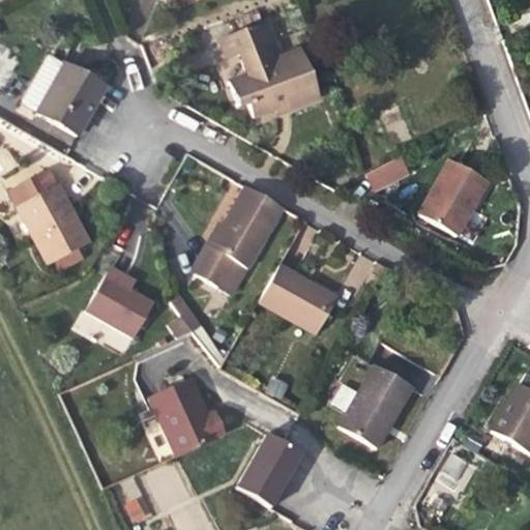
[(318,99),(299,51),(280,58),(266,23),(219,39),(226,59),(238,54),(243,67),(246,76),(227,83),(236,108),(245,105),(252,119),(274,111),(275,110),(274,107),(286,102),(288,110),(318,99)]
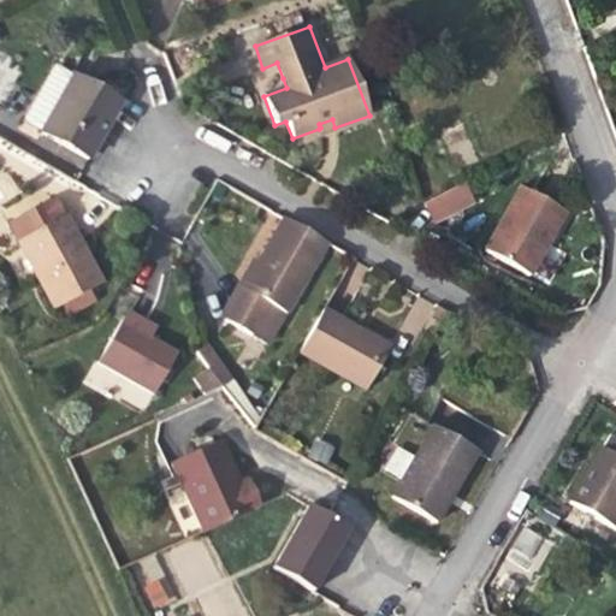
[(0,101),(19,60),(0,52),(0,101)]
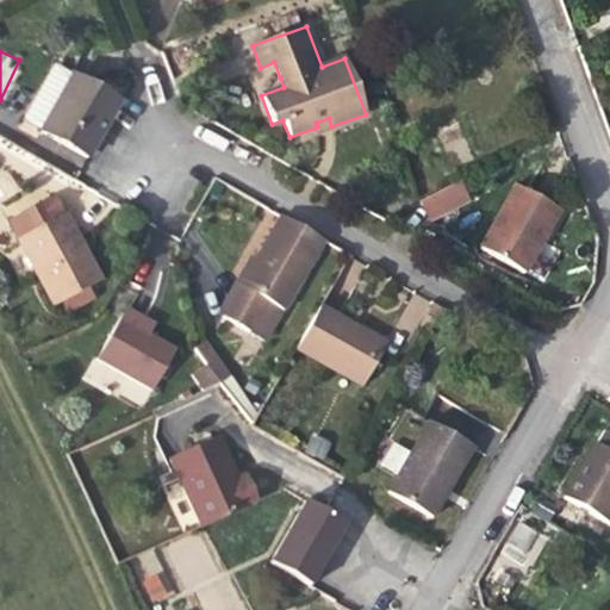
[(119,100),(55,63),(37,97),(54,106),(41,130),(39,131),(87,157),(119,100)]
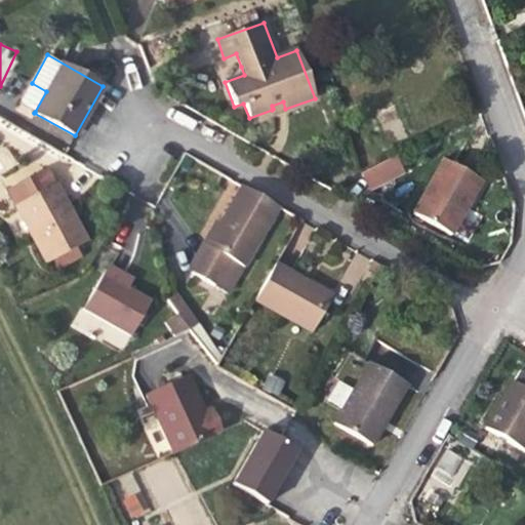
[(235,55),(218,62),(225,78),(241,72),(235,55)]
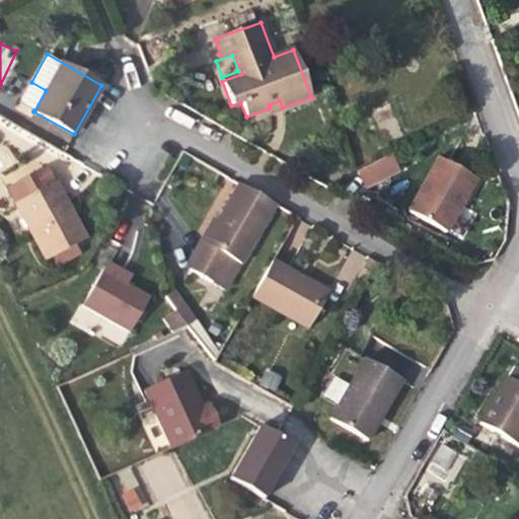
[(46,90),(31,82),(20,102),(34,110),(46,90)]
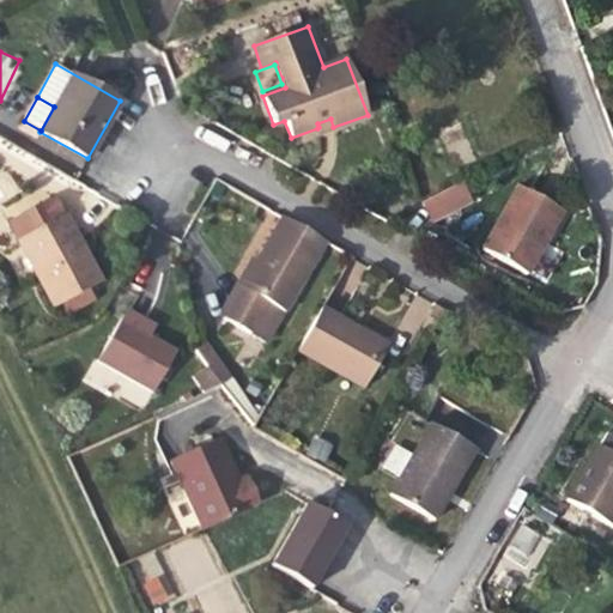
[(333,127),(331,119),(317,123),(319,127),(317,128),(319,133),(333,127)]
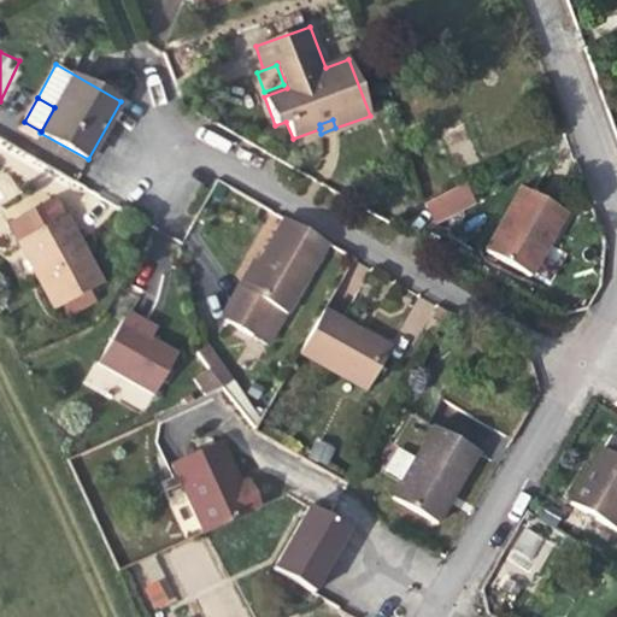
[(0,204),(19,192),(4,168),(0,170),(0,204)]
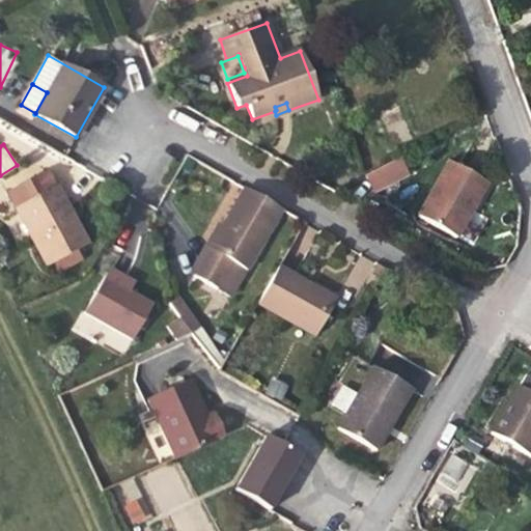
[(406,174),(397,159),(365,175),(373,191),(406,174)]
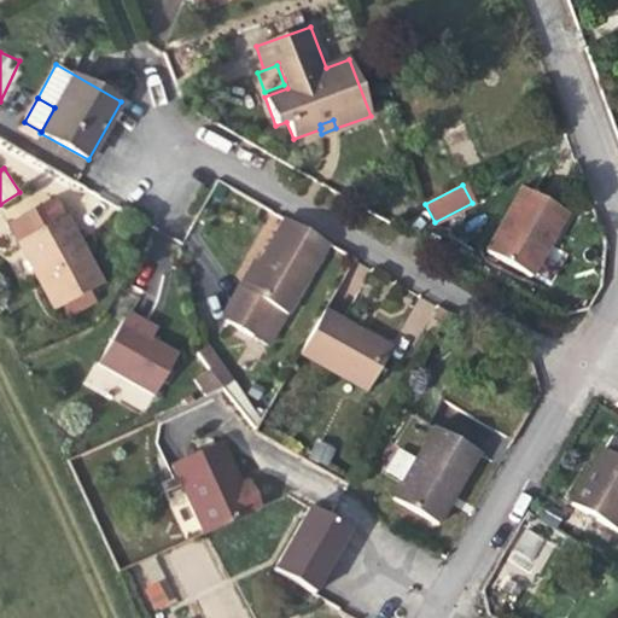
[(566,214),(522,187),(485,251),(529,275),(538,260),(566,214)]
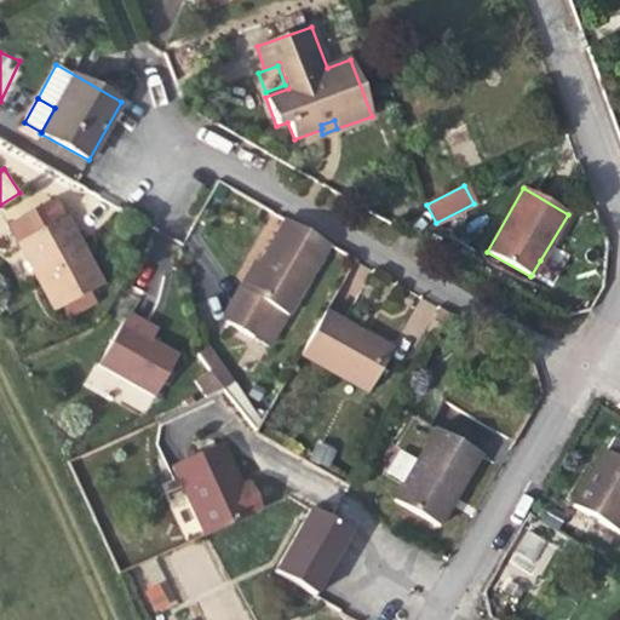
[(82,252),(55,199),(9,223),(56,311),(62,308),(89,293),(102,286),(82,252)]
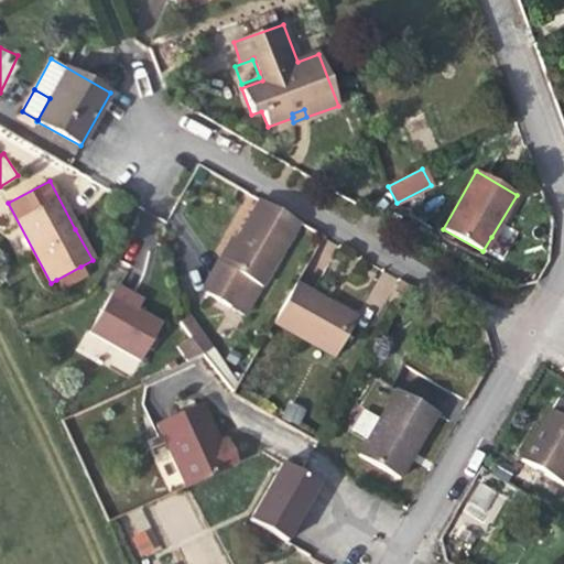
[(299,223),(259,199),(236,240),(221,264),(205,294),(230,308),(247,279),(261,288),(299,223)]
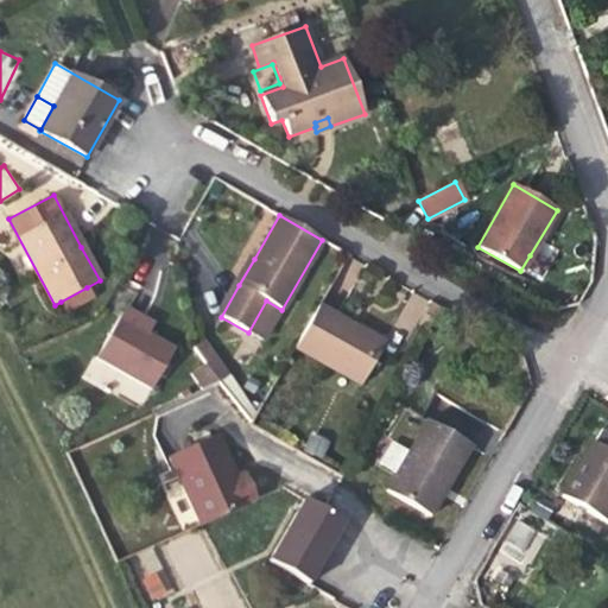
[(254,259),(249,255),(238,276),(234,283),(239,285),(254,259)]
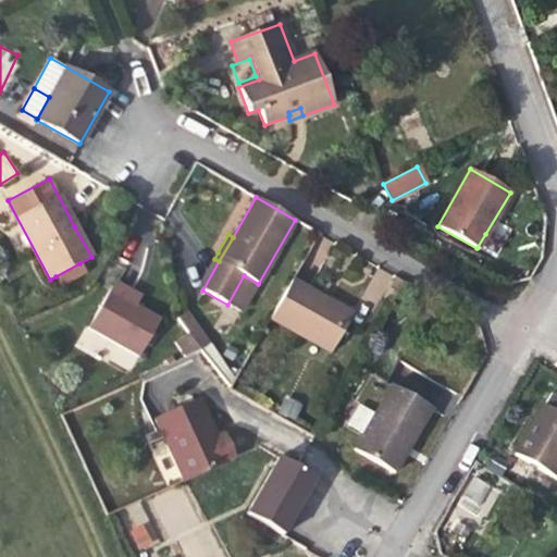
[(219,261),(214,259),(197,287),(202,291),(219,261)]
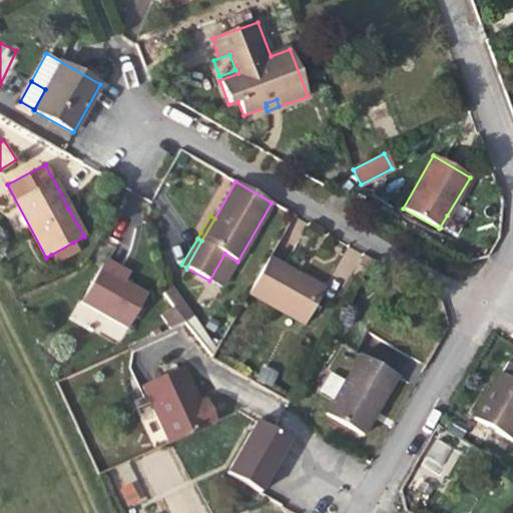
[(78,250),(73,242),(51,254),(55,263),(78,250)]
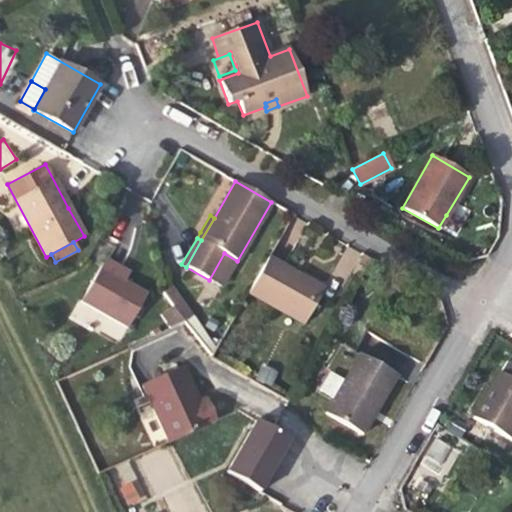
[(237,261),(224,253),(209,280),(221,287),(237,261)]
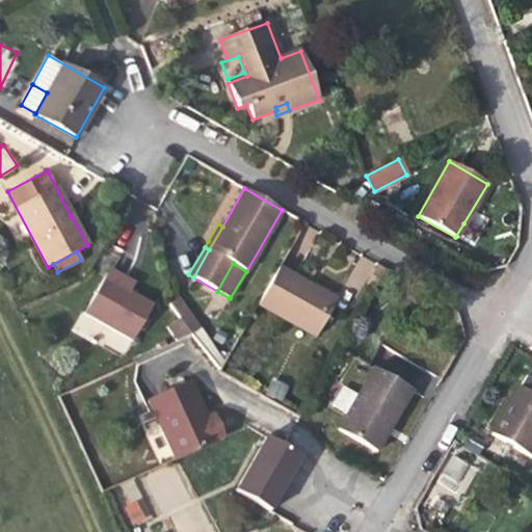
[(314,337),(336,300),(311,286),(278,267),(257,304),(314,337)]
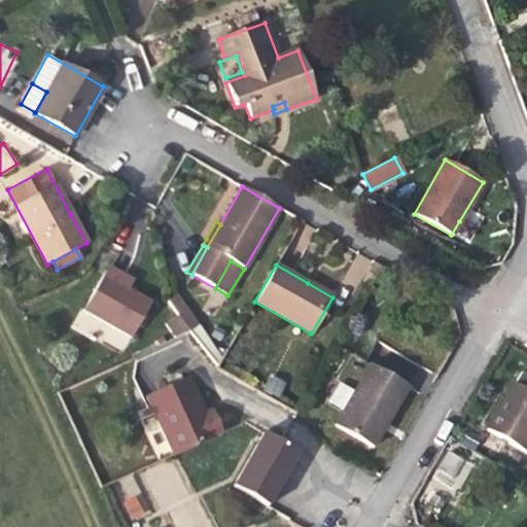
[(132,280),(110,268),(105,276),(127,288),(132,280)]
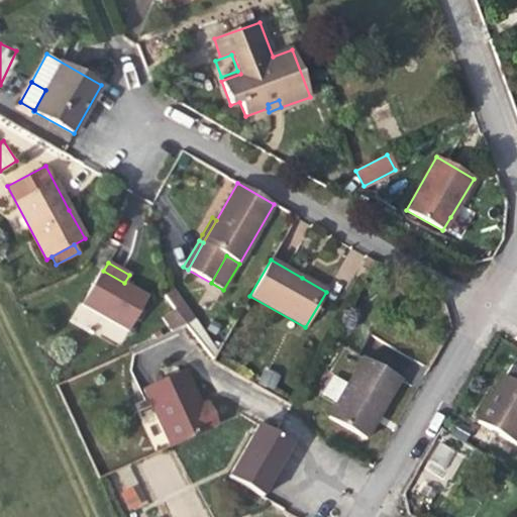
[(124,283),(103,271),(101,270),(83,306),(128,331),(135,319),(138,320),(144,311),(141,309),(147,296),(124,283)]
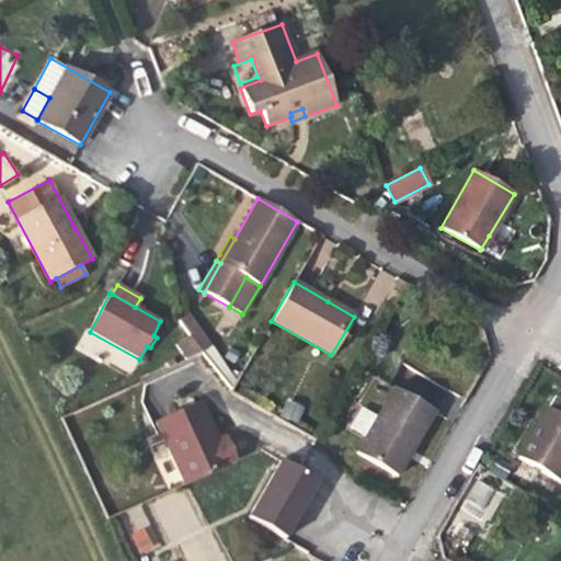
[(187,359),(201,350),(227,387),(237,379),(190,311),(178,320),(187,335),(175,343),(187,359)]
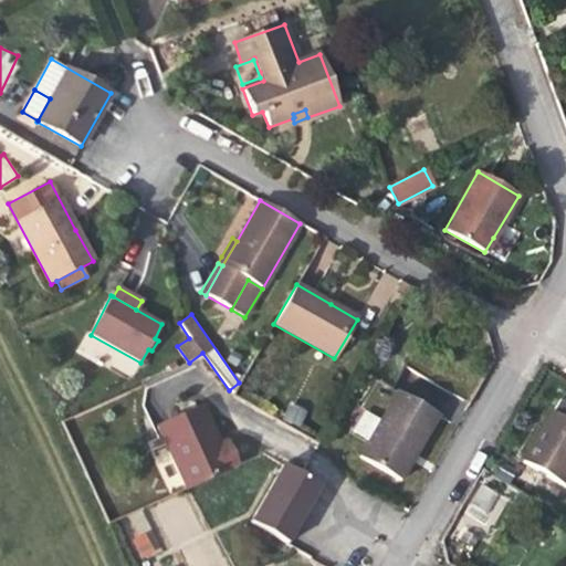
[(413,457),(438,415),(398,391),(380,421),(359,458),(399,481),(413,457)]
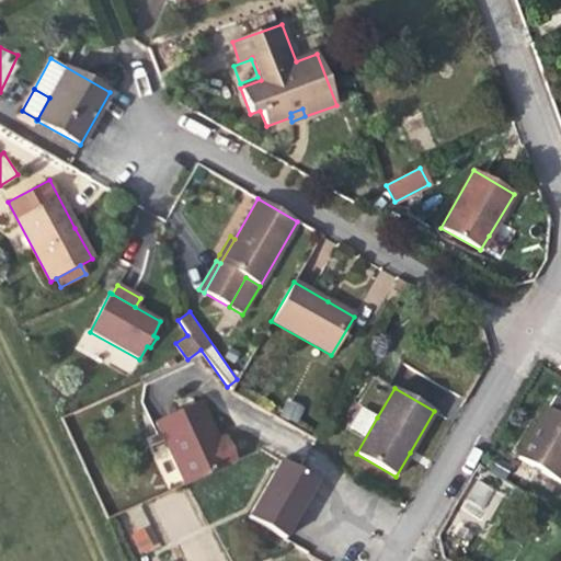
[(560,399),(554,396),(534,431),(518,457),(560,483),(560,399)]
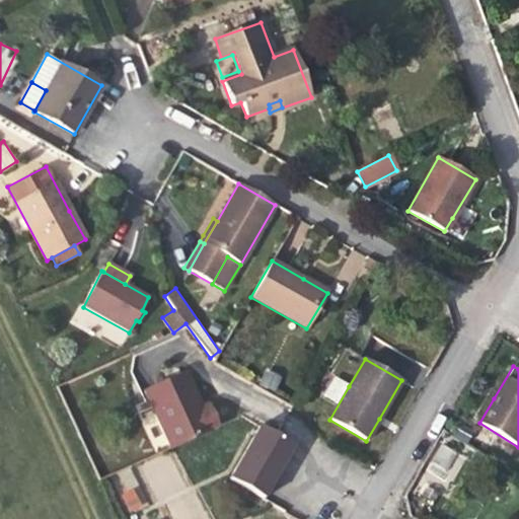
[(265,369),(258,385),(275,391),(281,375),(265,369)]
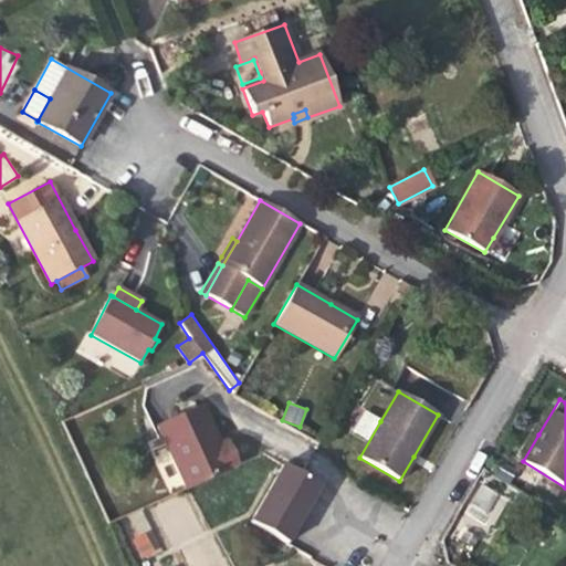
[(186,489),(237,465),(231,452),(227,441),(219,444),(201,406),(158,427),(186,489)]
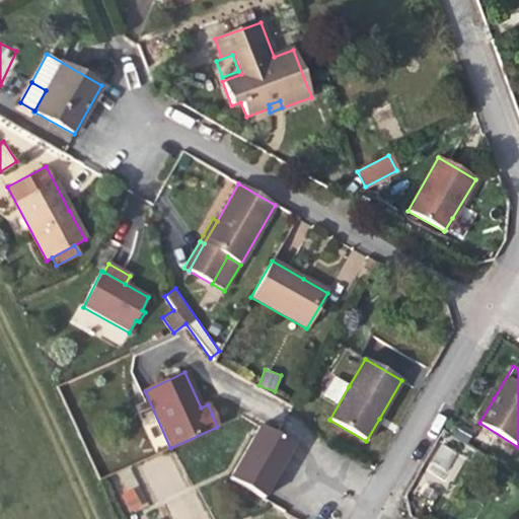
[(334,378),(323,396),(338,404),(349,386),(334,378)]
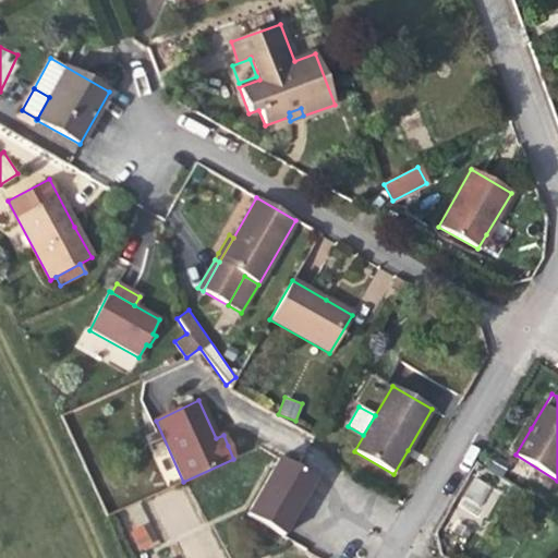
[(315,480),(279,458),(246,516),(282,536),(296,511),(315,480)]
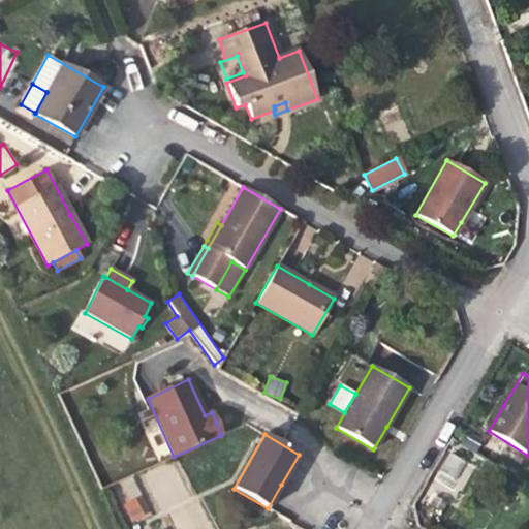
[(163,435),(151,440),(158,459),(172,454),(163,435)]
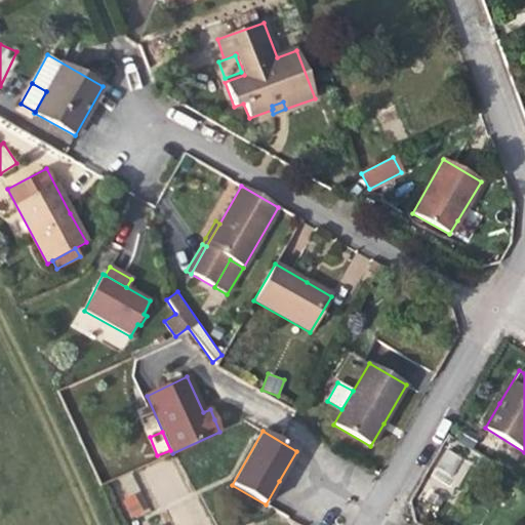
[(444,449),(431,480),(457,491),(471,459),(444,449)]
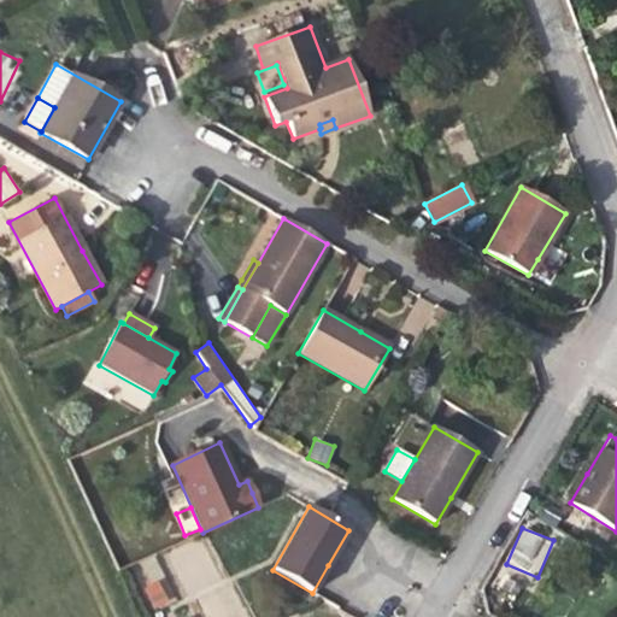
[(154,610),(171,601),(160,579),(144,586),(154,610)]
